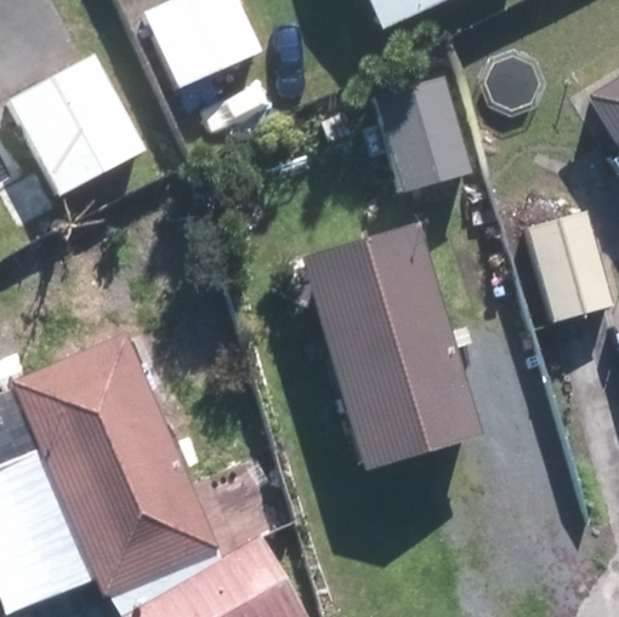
[(259,53),(233,0),(170,0),(138,15),(172,91),(259,53)]
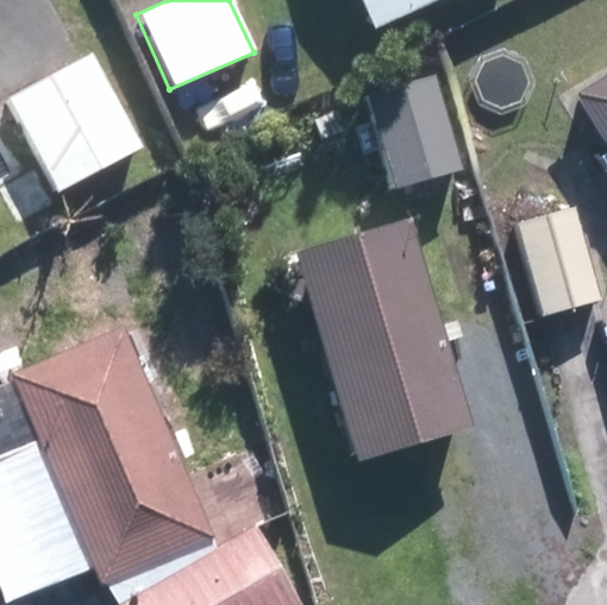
[(351,0),(365,30),(430,0),(351,0)]
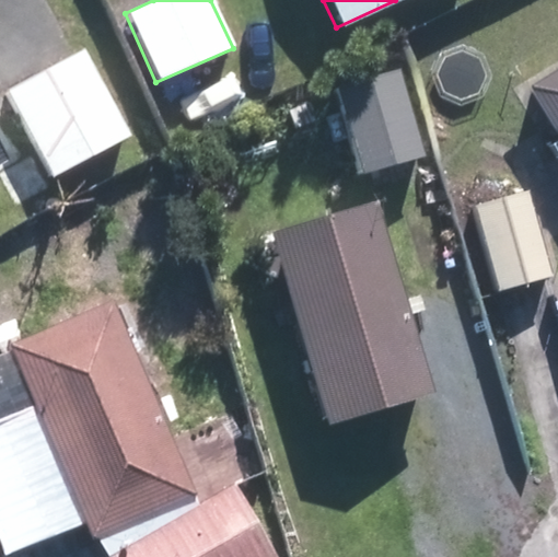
[(131,137),(89,47),(9,86),(51,176),(131,137)]
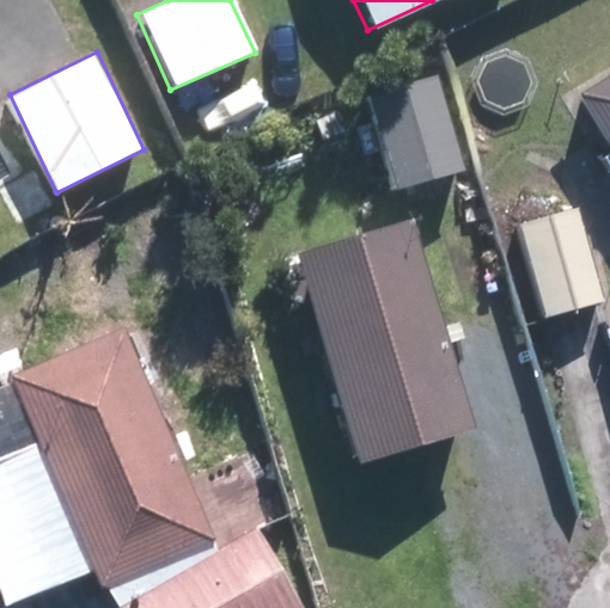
[(435,66),(341,103),(373,186),(468,149),(435,66)]
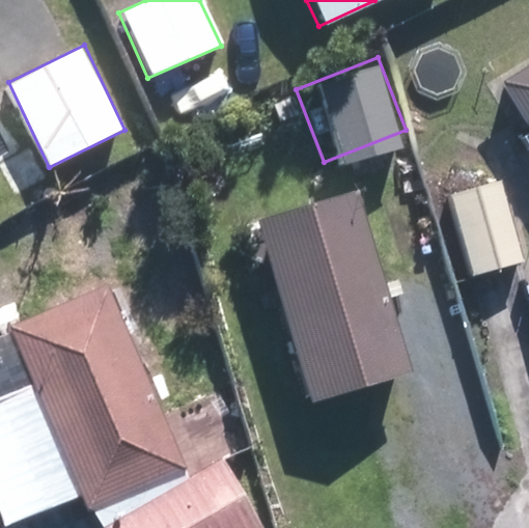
[(199,110),(233,94),(223,66),(187,82),(199,110)]
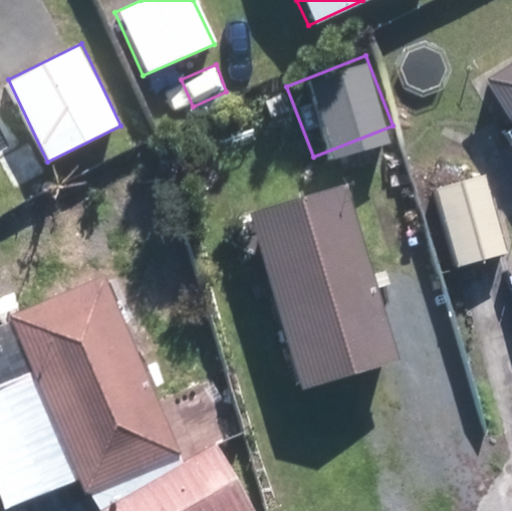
[(511,67),(480,87),(511,141),(511,67)]
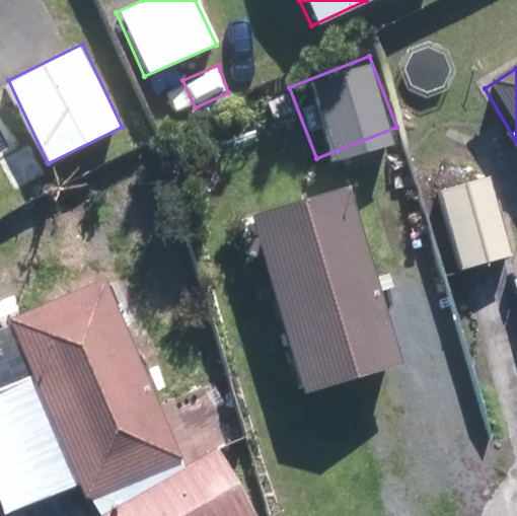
[(505,258),(483,175),(431,190),(454,272),(505,258)]
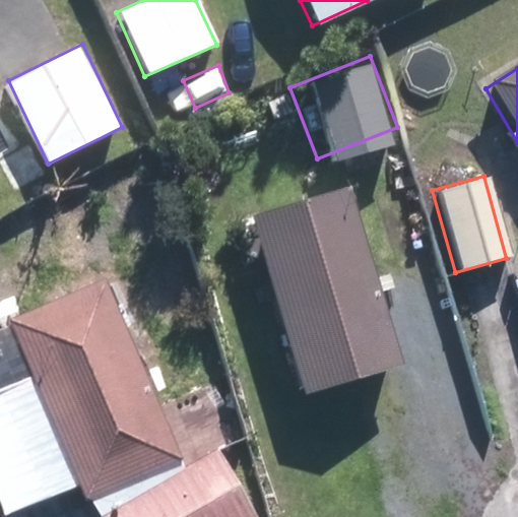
[(404,363),(354,187),(254,215),(304,392),(404,363)]
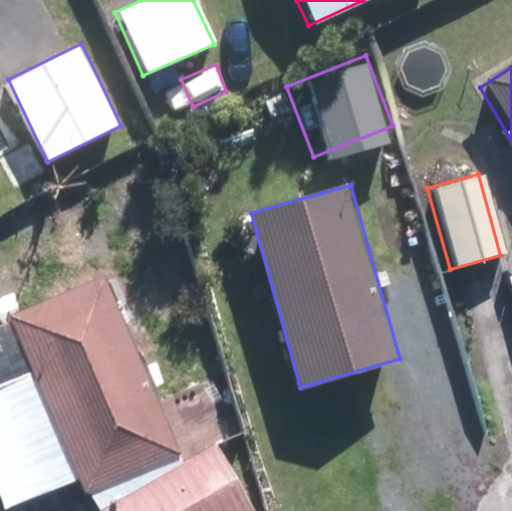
[(183,460),(178,454),(181,452),(103,271),(7,312),(84,492),(89,490),(100,510),(256,510),(215,441),(183,460)]
